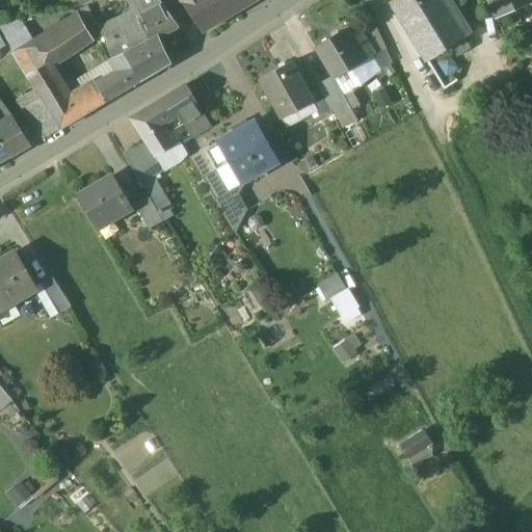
[(180,0),(203,34),(244,9),(238,0),(180,0)]
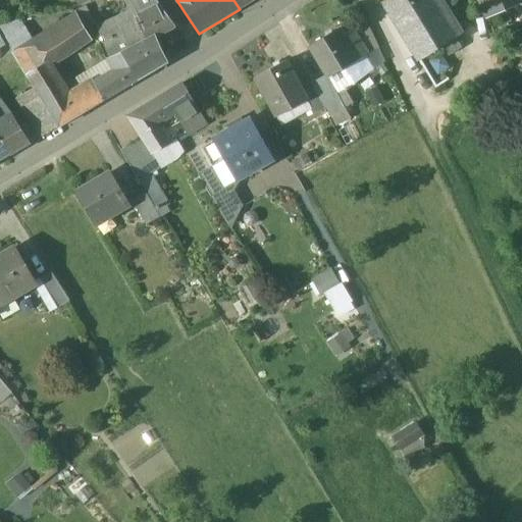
[(252,0),(233,0),(240,9),(253,1),(252,0)]
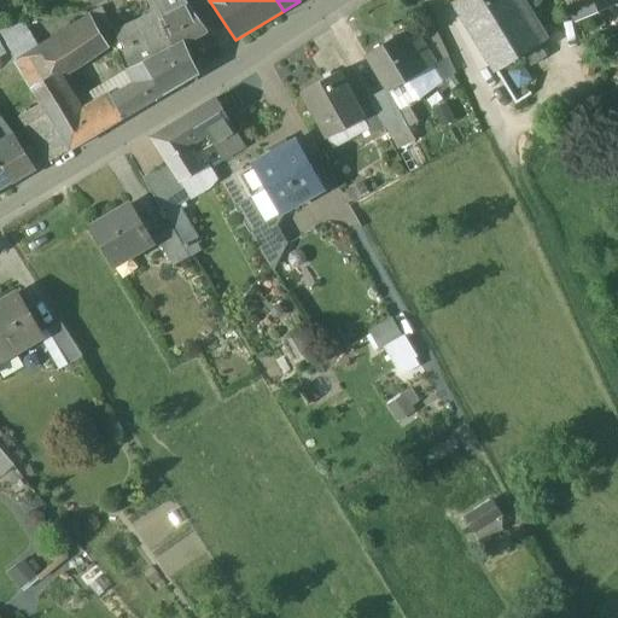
[(455,0),(454,1),(499,74),(526,57),(542,46),(543,46),(514,0),(455,0)]
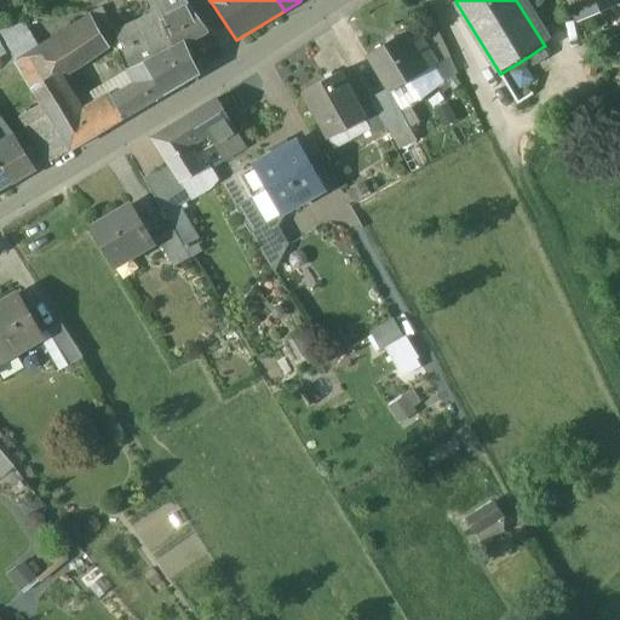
[(619,1),(619,0),(569,0),(580,22),(619,5),(619,1)]
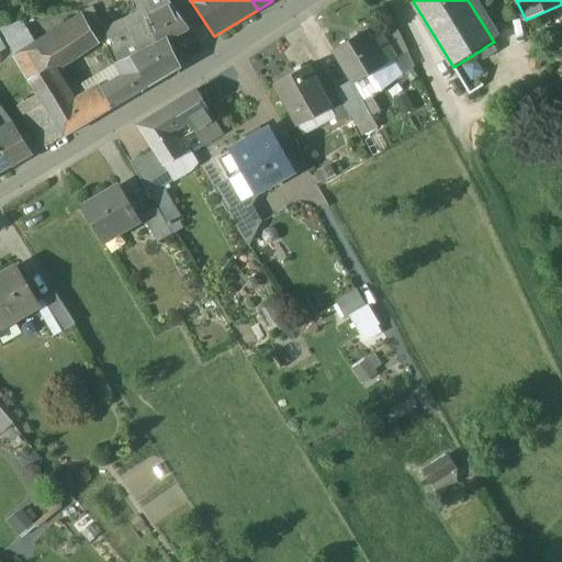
[(149,7),(105,27),(111,46),(120,43),(123,51),(135,45),(139,53),(168,38),(168,41),(188,29),(171,4),(153,15),(149,7)]
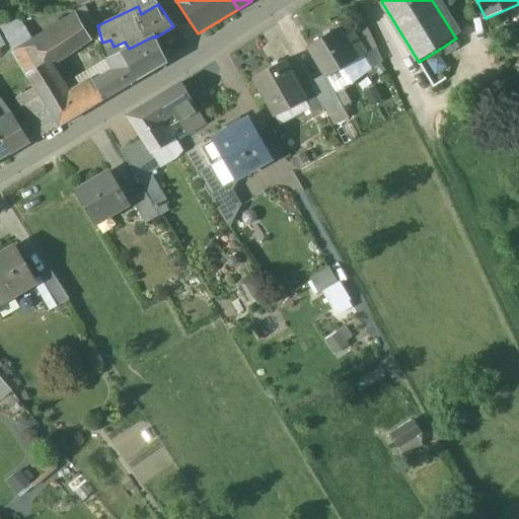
[(93,25),(84,7),(75,12),(84,29),(92,25),(93,25)]
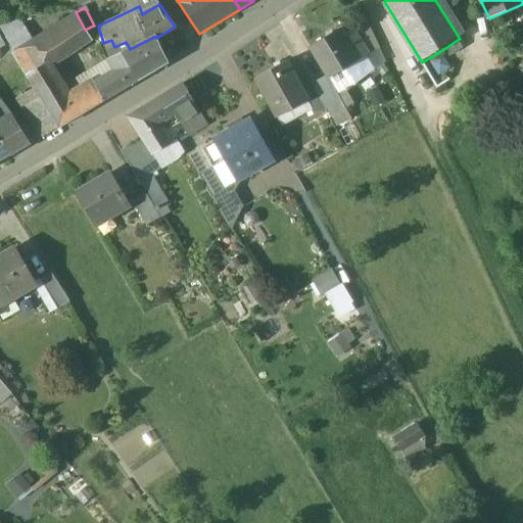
[(33,39),(32,40),(39,51),(46,64),(48,63),(90,37),(85,30),(76,12),(33,39)]
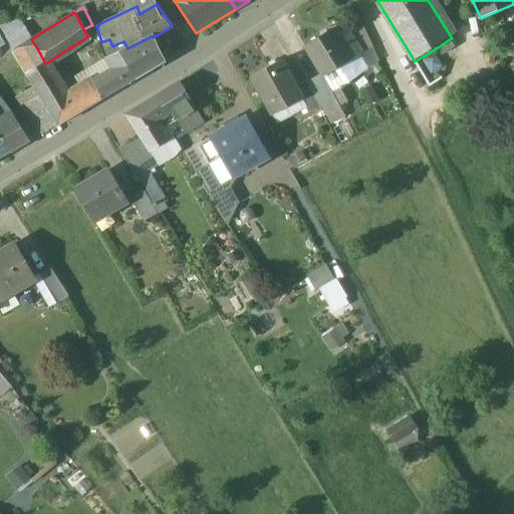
[(20,19),(0,23),(0,59),(15,52),(14,50),(31,39),(32,38),(20,19)]
